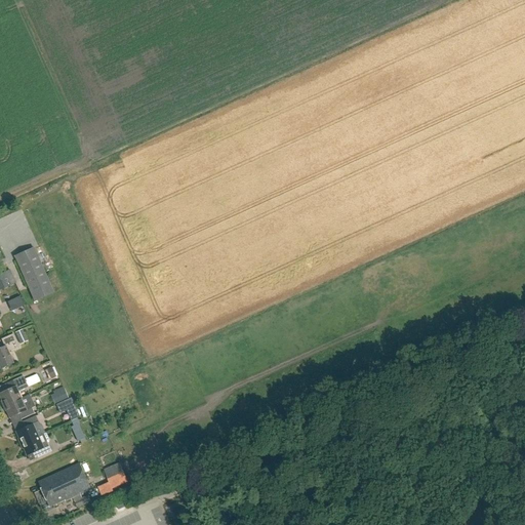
[(34,301),(54,293),(34,248),(14,256),(34,301)]
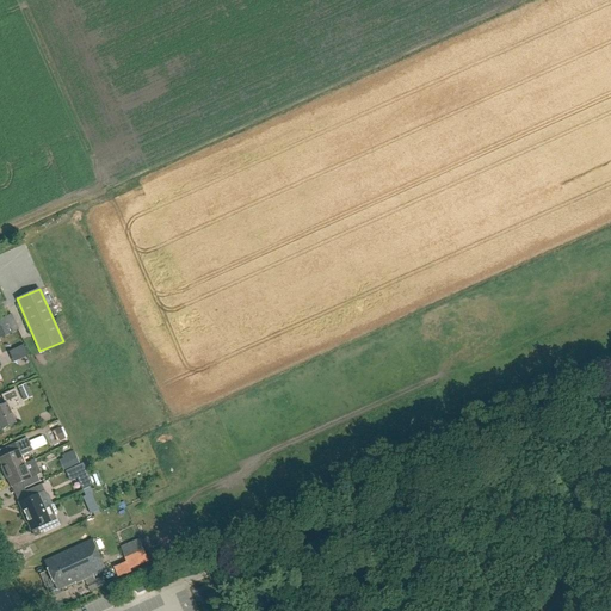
[(13,319),(4,323),(8,333),(18,328),(13,319)]
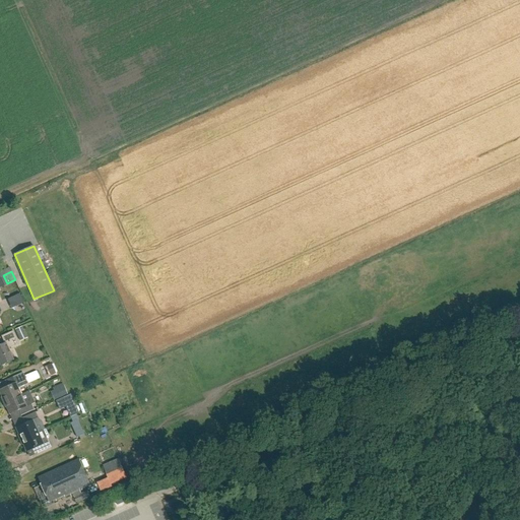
[(20,295),(11,298),(15,307),(24,303),(20,295)]
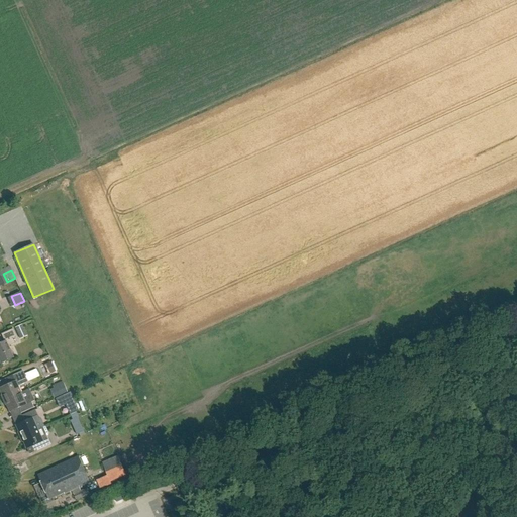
[(20,339),(27,336),(22,325),(15,328),(20,339)]
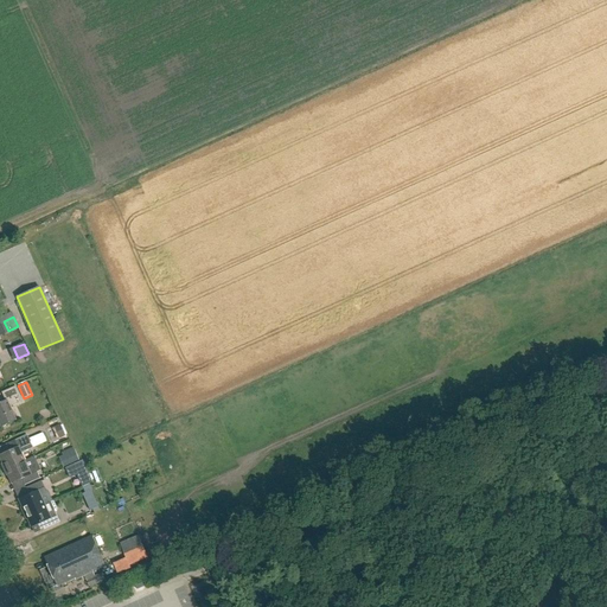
[(0,425),(1,427),(16,421),(10,408),(18,403),(14,397),(19,396),(16,387),(1,393),(5,402),(0,403),(0,425)]
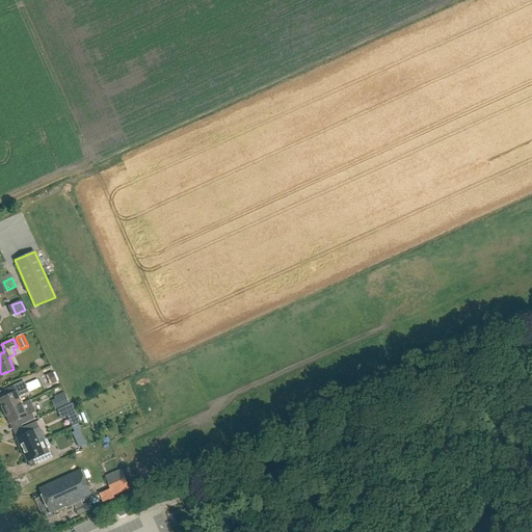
[(48,387),(57,382),(52,372),(43,377),(48,387)]
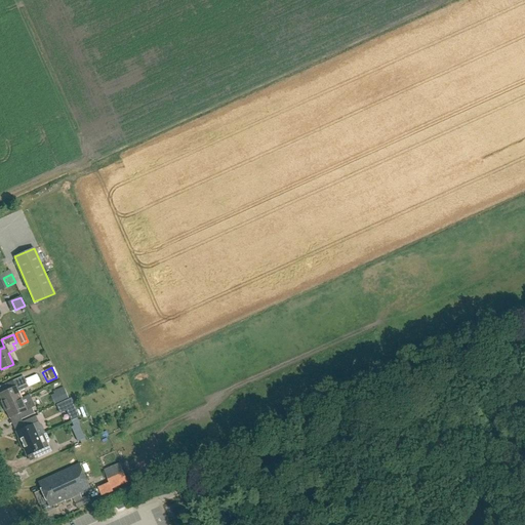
[(0,397),(4,407),(21,399),(17,392),(28,388),(24,376),(5,385),(7,391),(0,394),(0,397)]
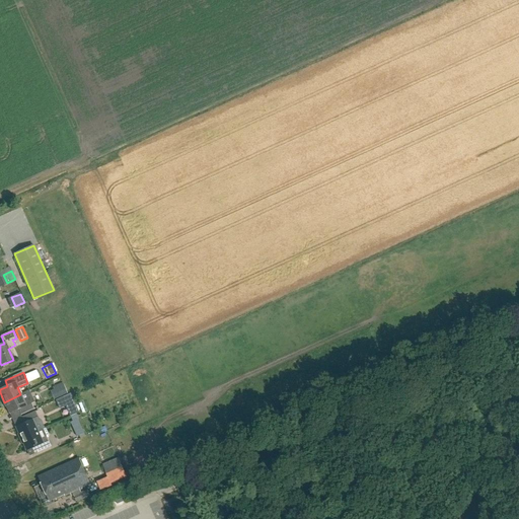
[(58,398),(66,394),(61,383),(53,387),(58,398)]
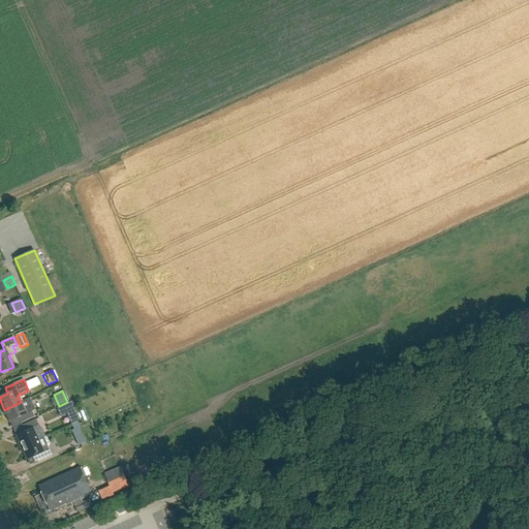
[(21,402),(4,410),(9,422),(19,417),(21,424),(35,417),(32,412),(35,411),(29,398),(21,402)]
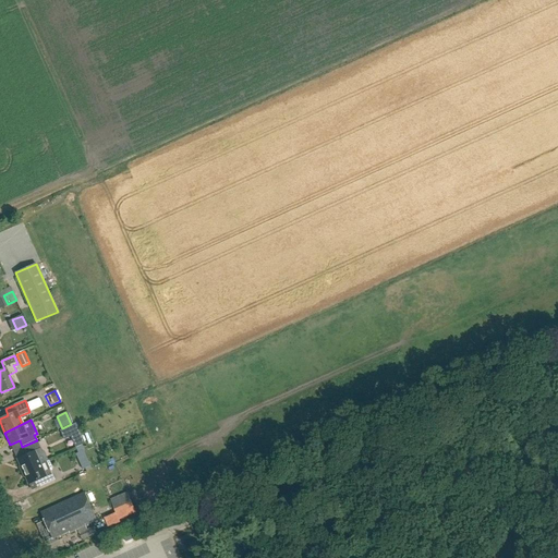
[(75,424),(59,431),(63,440),(70,437),(75,448),(84,444),(75,424)]
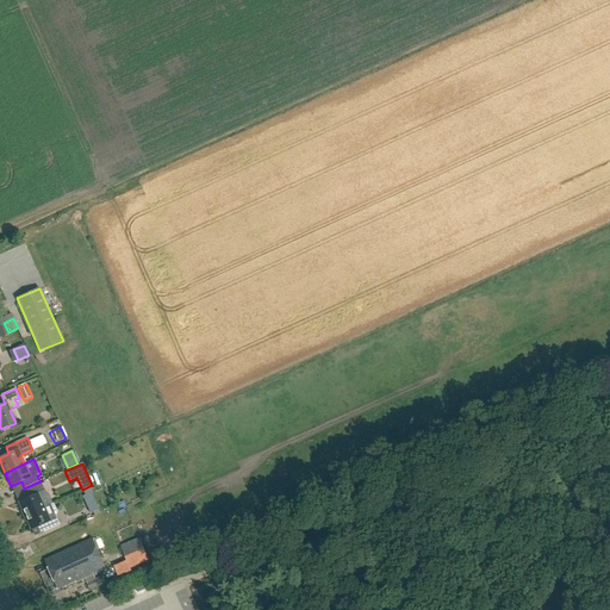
[(25,517),(44,508),(41,499),(47,497),(42,484),(25,491),(29,498),(18,503),(25,517)]
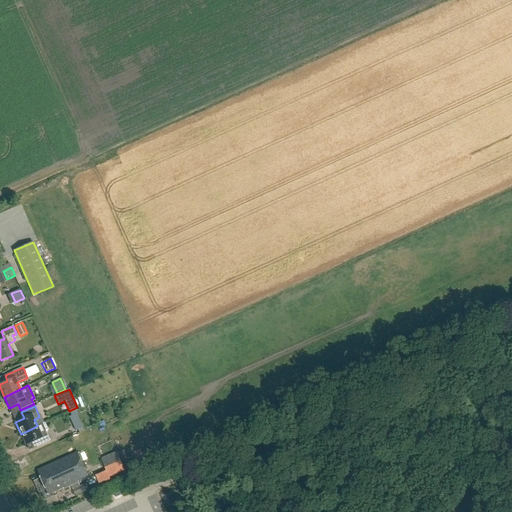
[(81,422),(73,425),(76,431),(83,427),(81,422)]
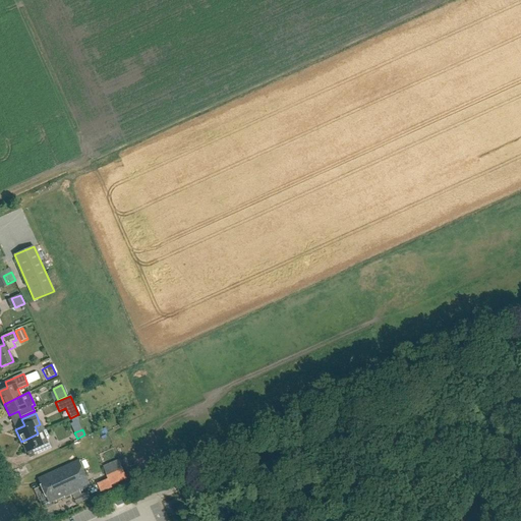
[(38,433),(21,442),(26,453),(35,449),(38,455),(51,449),(47,440),(49,440),(49,438),(46,430),(38,433)]
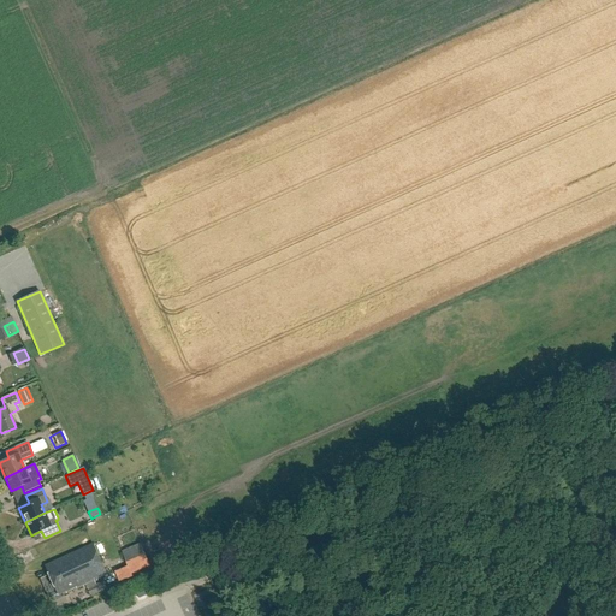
[(77,588),(107,574),(94,544),(46,566),(58,594),(76,587),(77,588)]
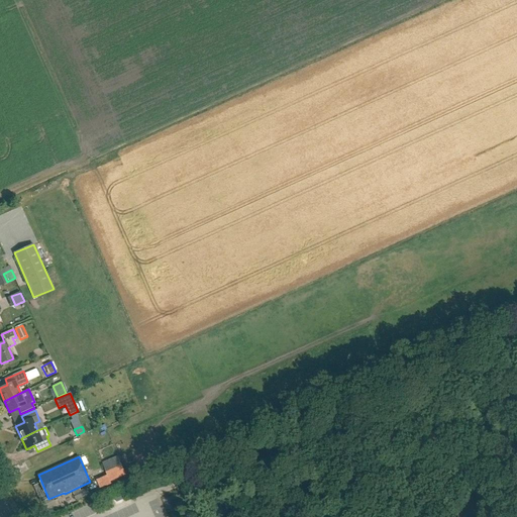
[(102,462),(108,475),(110,482),(126,476),(118,456),(102,462)]
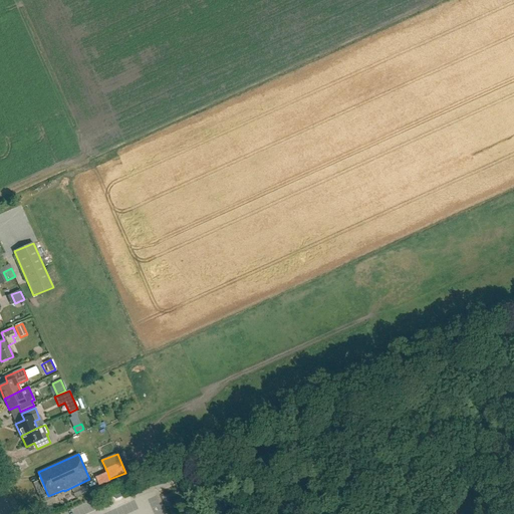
[(76,497),(89,491),(86,485),(73,491),(76,497)]
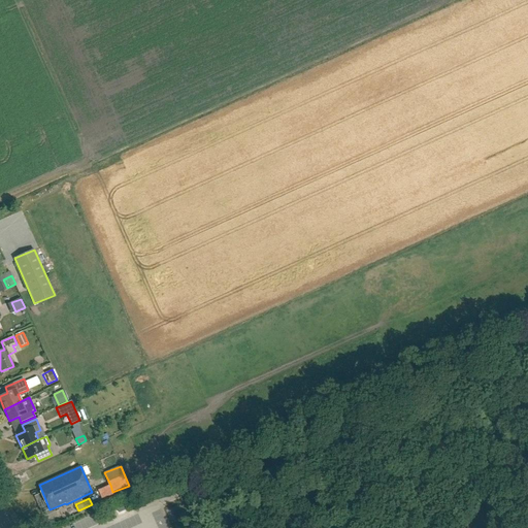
All buildings are outlined.
